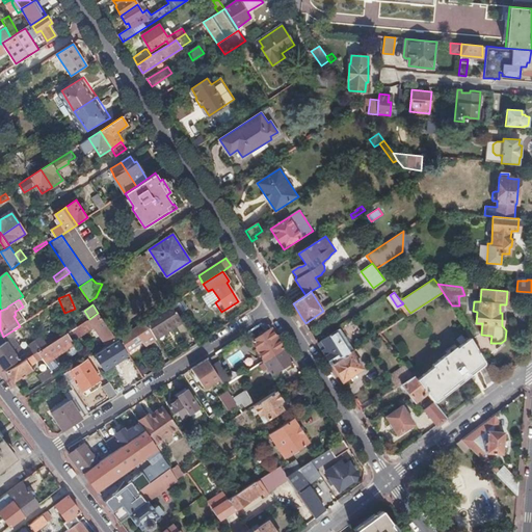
[(171,304),(145,321),(155,337),(182,320),(171,304)]
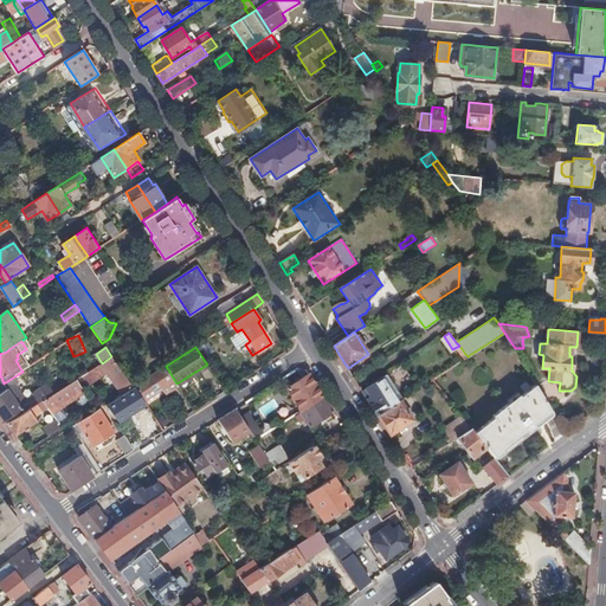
[(111,356),(102,363),(103,363),(123,393),(127,391),(133,387),(111,356)]
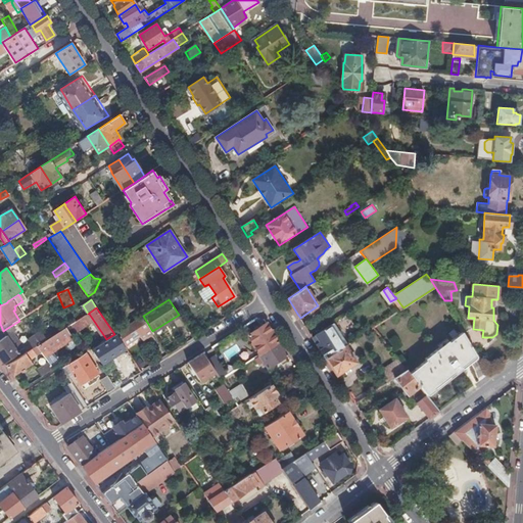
[(13,311),(19,321),(21,319),(15,310),(13,311)]
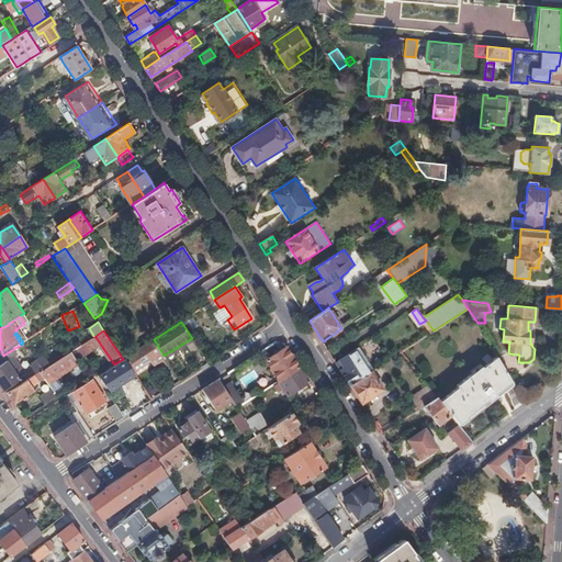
[(90,339),(85,344),(88,349),(93,345),(90,339)]
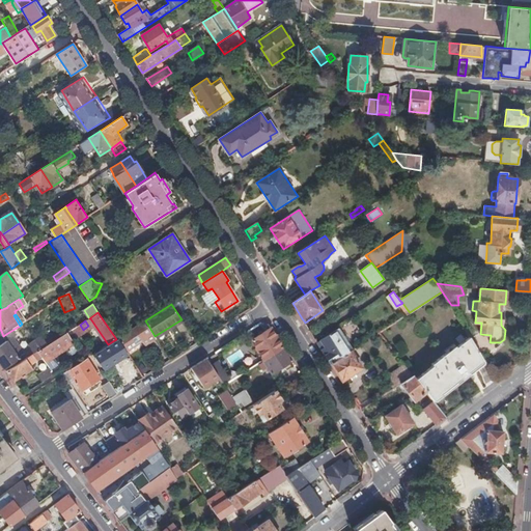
[(145,320),(118,338),(124,347),(133,341),(136,345),(142,341),(145,345),(157,338),(155,336),(145,320)]
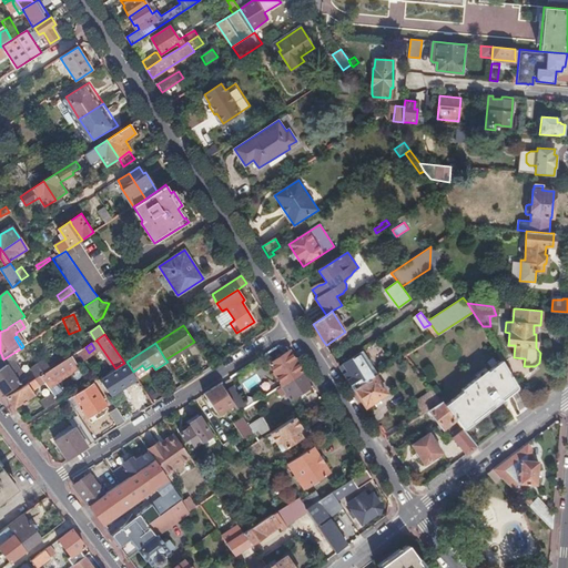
[(303,372),(290,351),(270,364),(283,385),(303,372)]
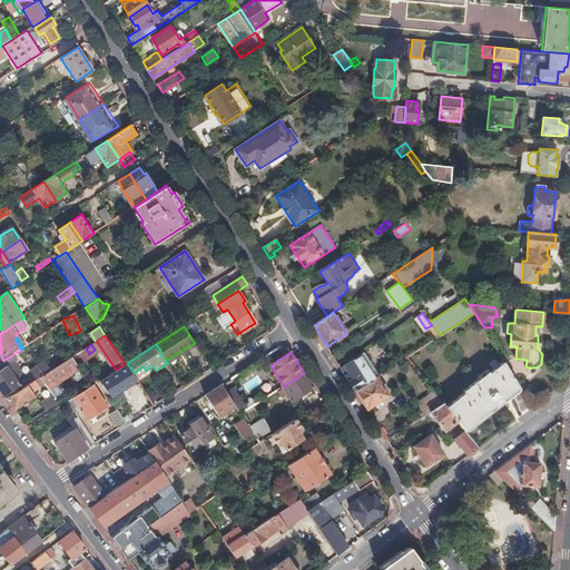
[(356,391),(377,376),(379,375),(363,353),(341,367),(350,380),(356,391)]
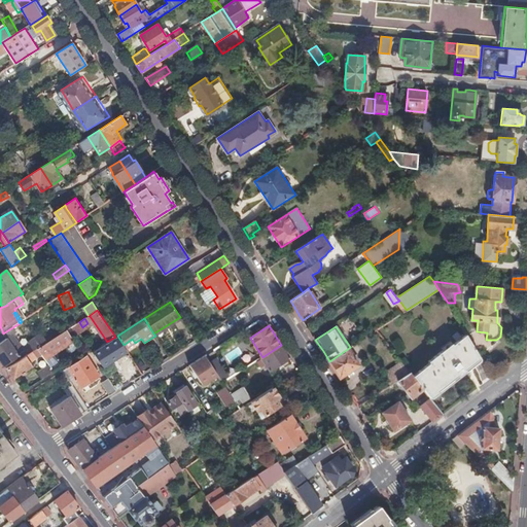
[(0,360),(4,366),(25,352),(9,329),(3,334),(0,335),(0,360)]
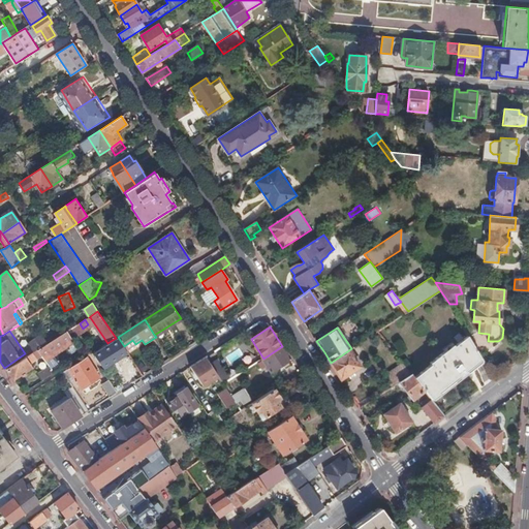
[(47,345),(53,353),(73,341),(67,332),(48,343),(47,345)]
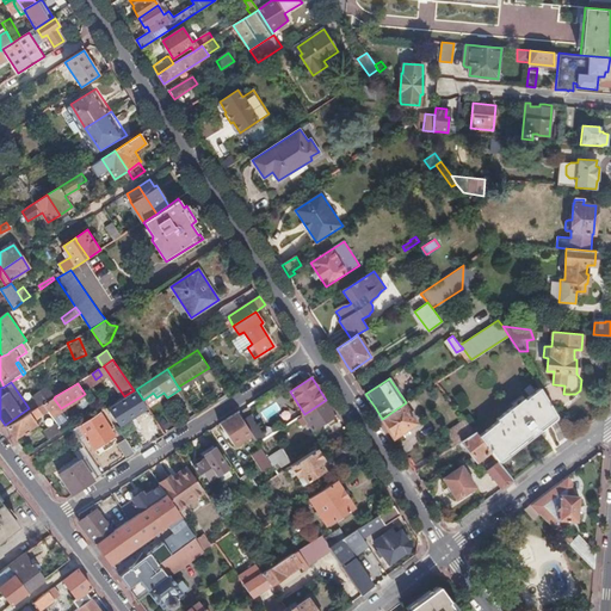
[(41,407),(44,405),(54,399),(55,396),(48,387),(32,396),(41,407)]
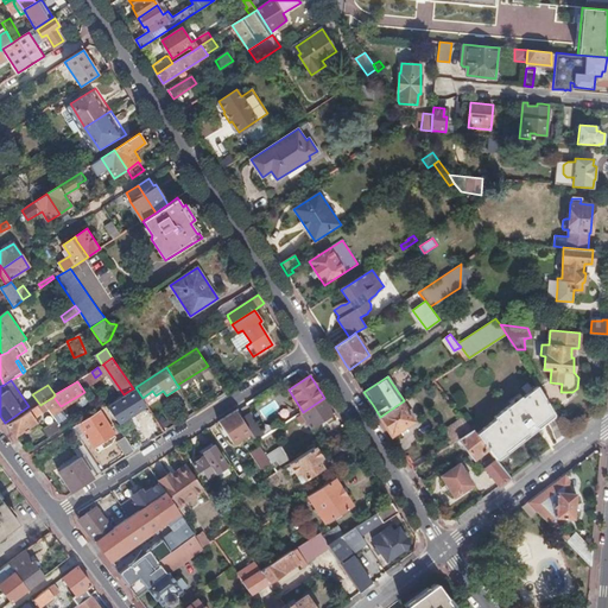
[(488,448),(496,460),(505,454),(502,451),(529,432),(531,434),(537,429),(536,426),(555,412),(539,387),(524,399),(521,397),(495,418),(496,419),(476,434),(488,448)]
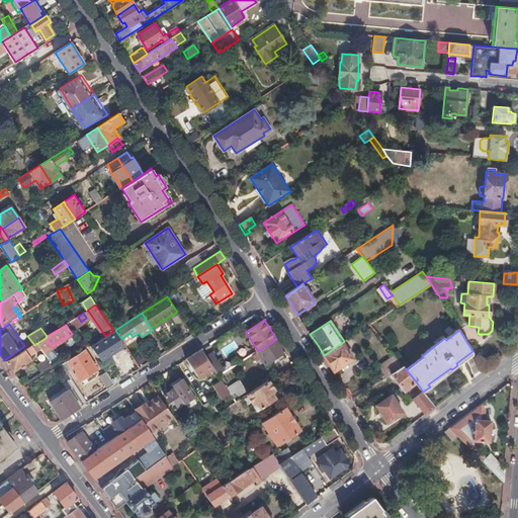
[(121,339),(123,342),(133,337),(130,333),(121,339)]
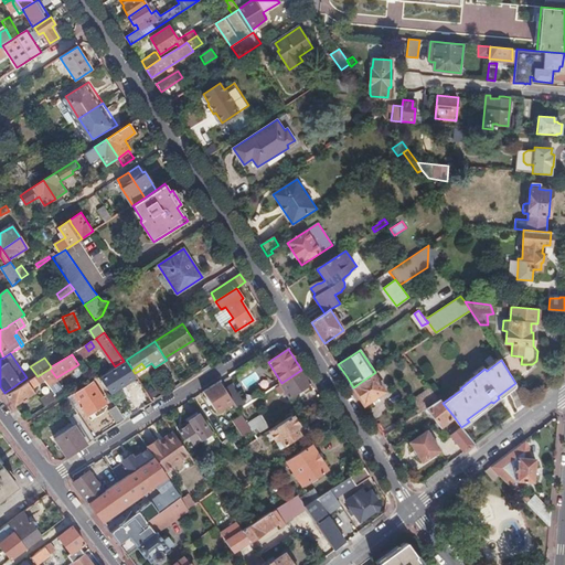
[(115,366),(99,377),(108,391),(131,375),(126,366),(121,370),(118,364),(115,366)]
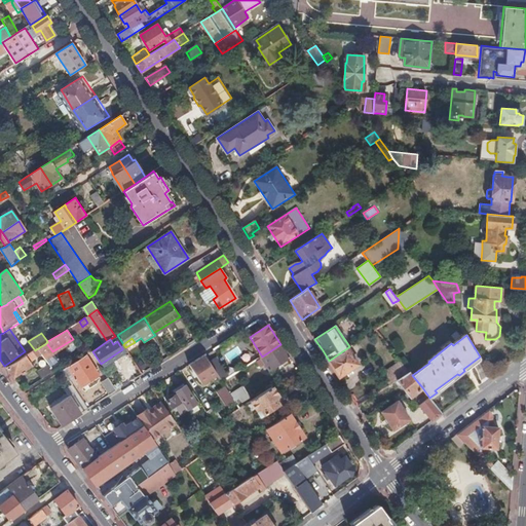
[(235,342),(218,351),(224,362),(241,353),(235,342)]
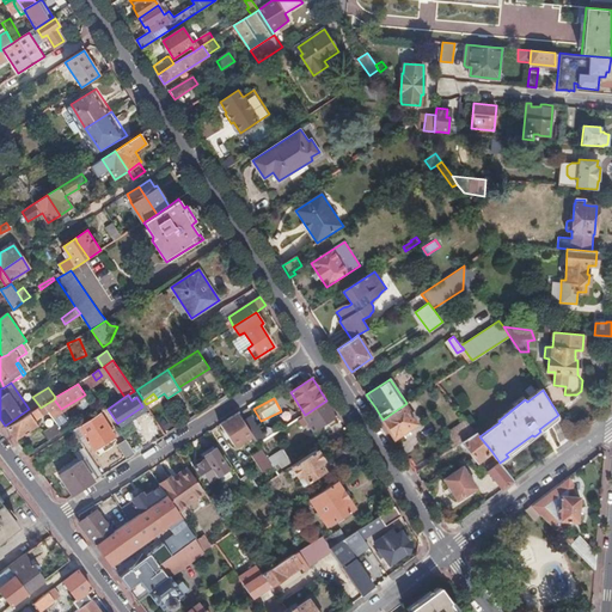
[(44,405),(53,416),(61,409),(54,399),(44,405)]
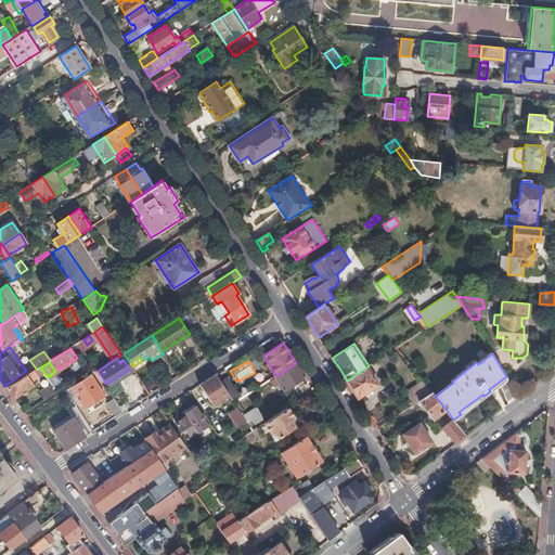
[(296,363),(276,376),(275,376),(285,391),(306,377),(296,363)]
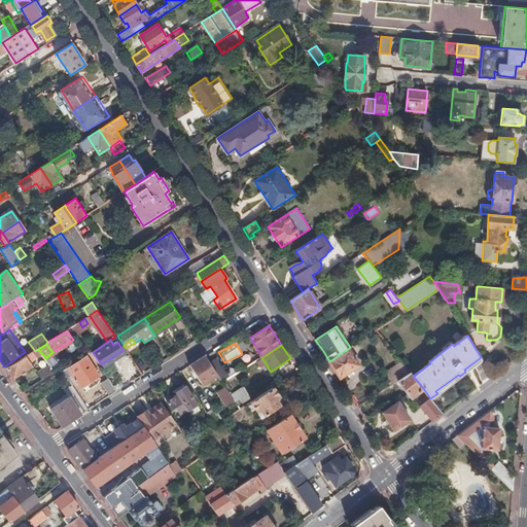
[(329,361),(340,378),(359,364),(349,348),(329,361)]
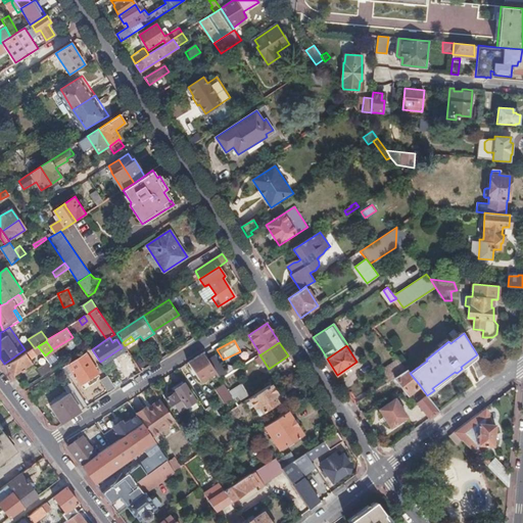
[(6,367),(14,376),(33,364),(30,360),(37,355),(33,349),(6,367)]
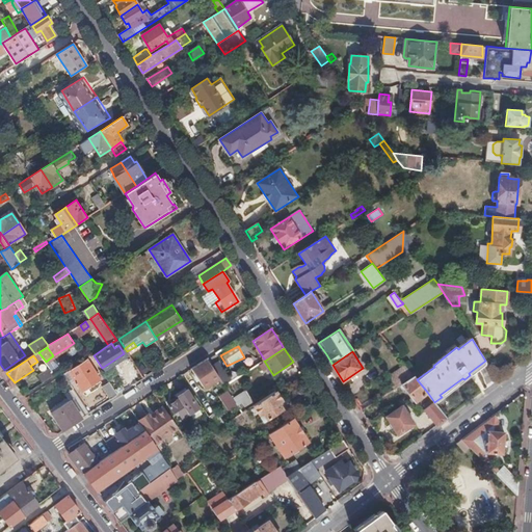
[(87,360),(69,371),(82,391),(100,379),(87,360)]
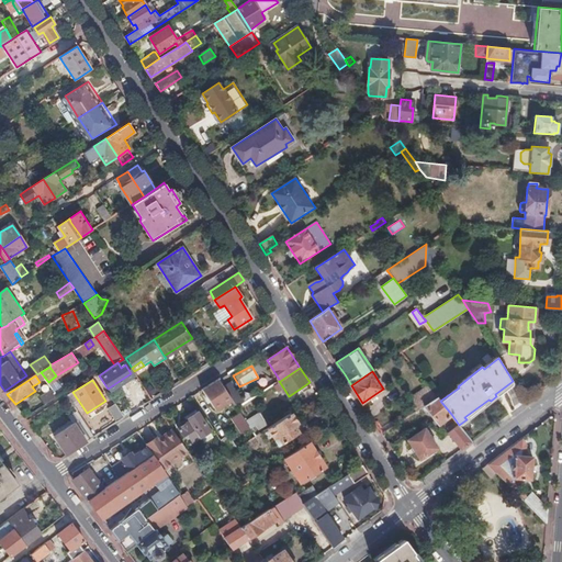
[(205,388),(202,390),(215,409),(231,398),(217,380),(205,388)]
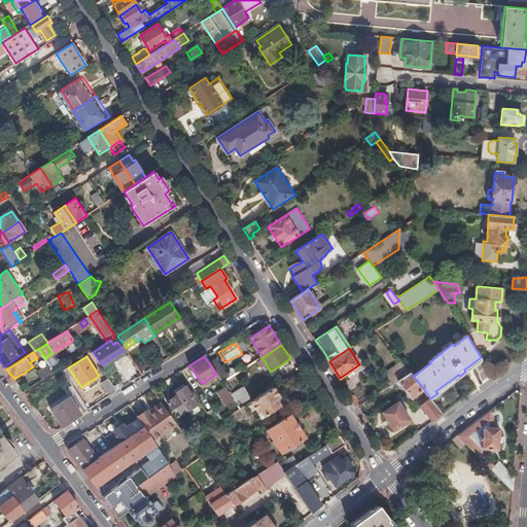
[(237,369),(239,373),(259,359),(257,356),(237,369)]
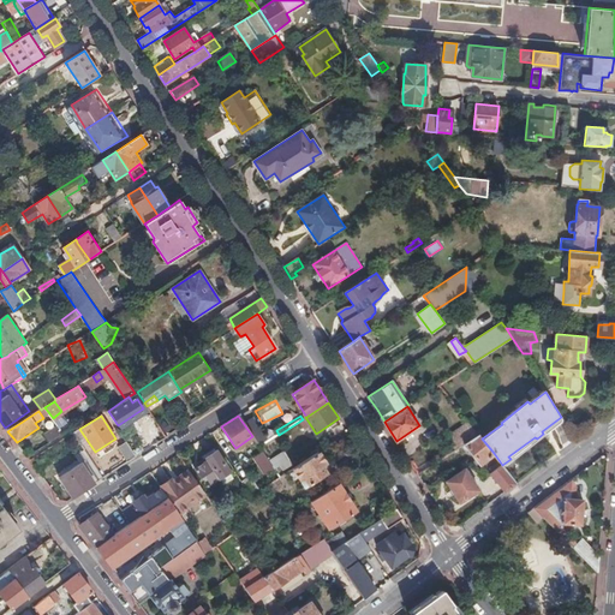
[(45,435),(49,443),(63,435),(59,430),(61,429),(53,418),(47,423),(52,430),(45,435)]
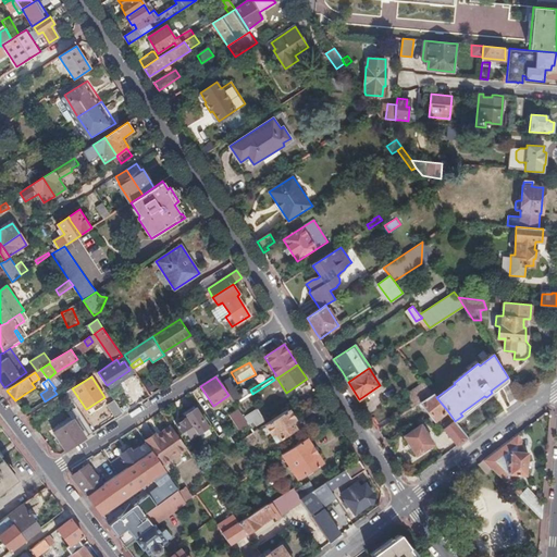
[(406,394),(415,406),(421,401),(433,394),(424,382),(406,394)]
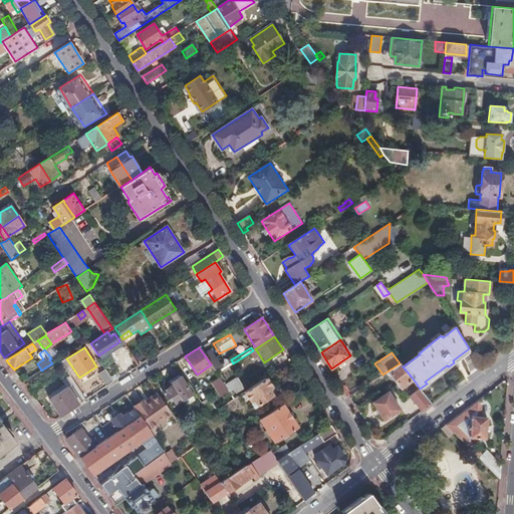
[(402,388),(413,378),(403,366),(400,363),(389,370),(402,388)]
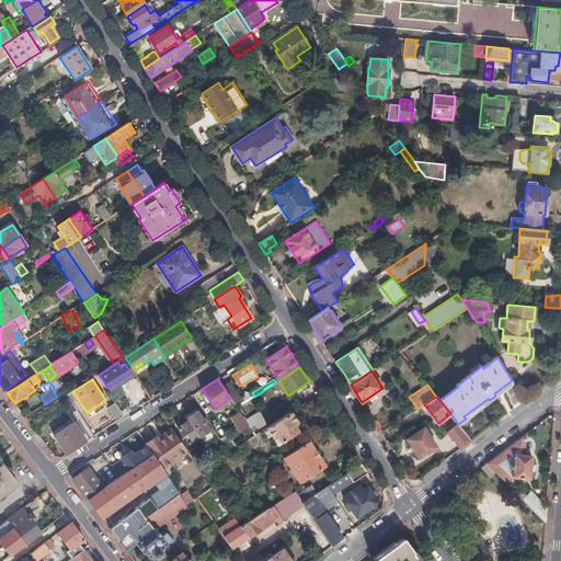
[(113,415),(117,422),(125,416),(117,404),(111,409),(114,414),(113,415)]
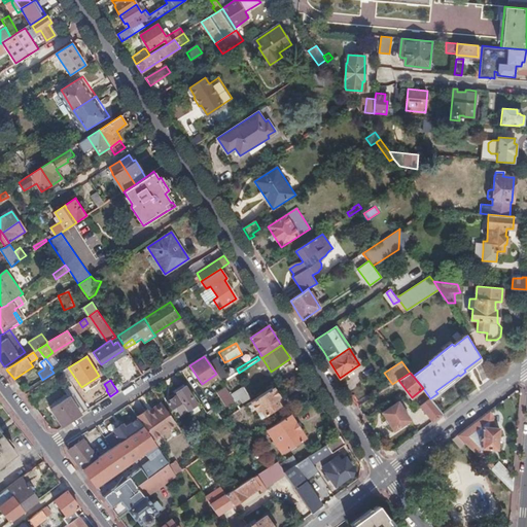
[(57,418),(63,426),(89,410),(72,384),(64,389),(69,395),(50,408),(53,412),(57,418)]
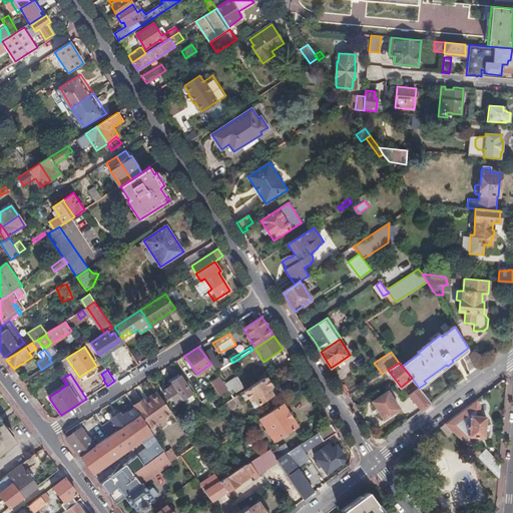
[(173,384),(163,391),(167,399),(171,397),(175,404),(182,399),(191,394),(180,377),(172,382),(173,384)]
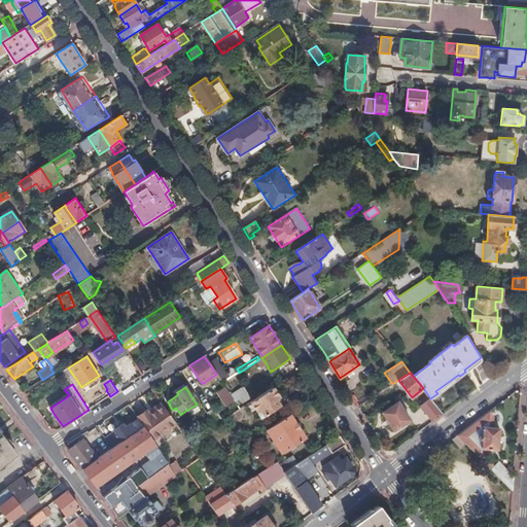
[(227,390),(233,399),(237,396),(232,388),(227,390)]
